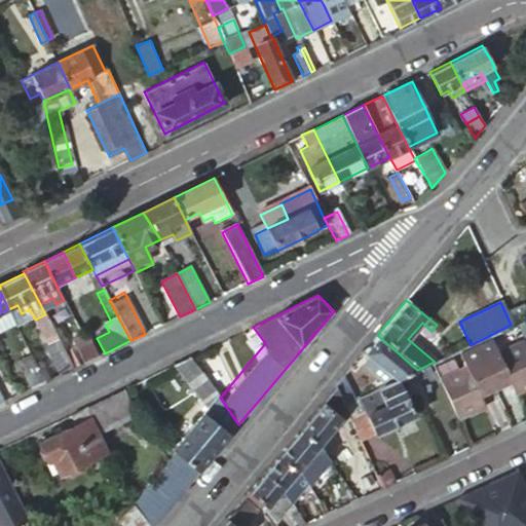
[(525,314),(522,304),(509,310),(513,321),(525,314)]
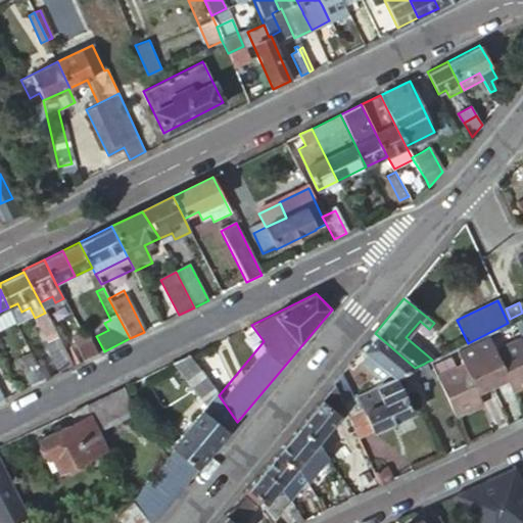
[(45,313),(35,318),(47,343),(45,344),(59,373),(73,367),(69,360),(45,313)]
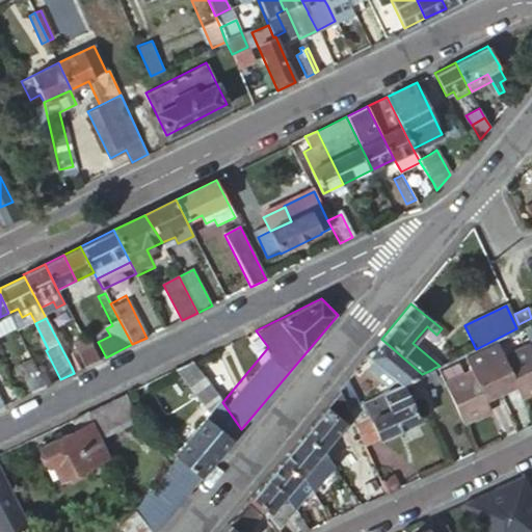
[(531,321),(521,327),(531,351),(531,321)]
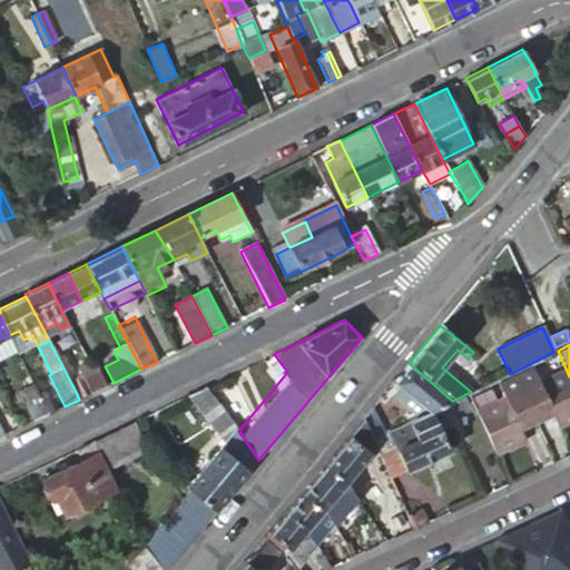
[(78,369),(90,393),(107,385),(94,361),(89,363),(78,369)]
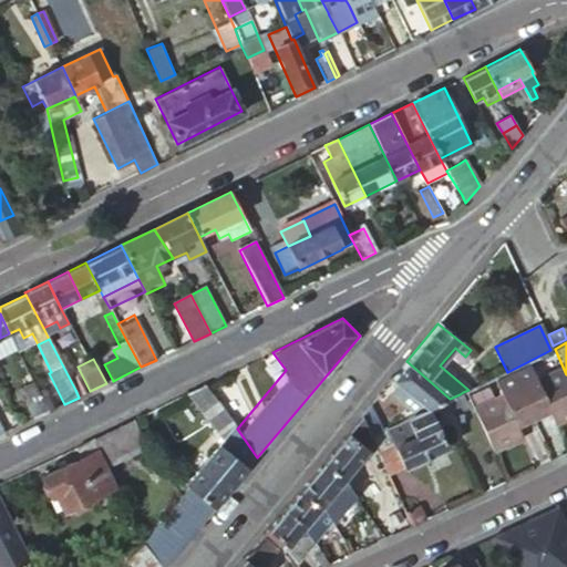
[(392,380),(400,387),(408,393),(423,375),(406,361),(392,380)]
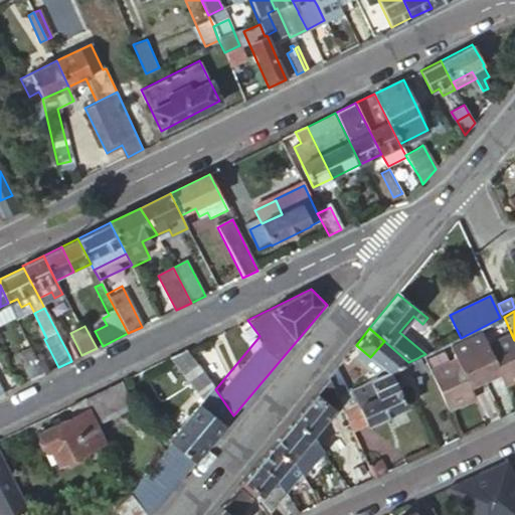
[(514,343),(509,332),(470,350),(484,379),(497,373),(502,384),(514,378),(514,343)]
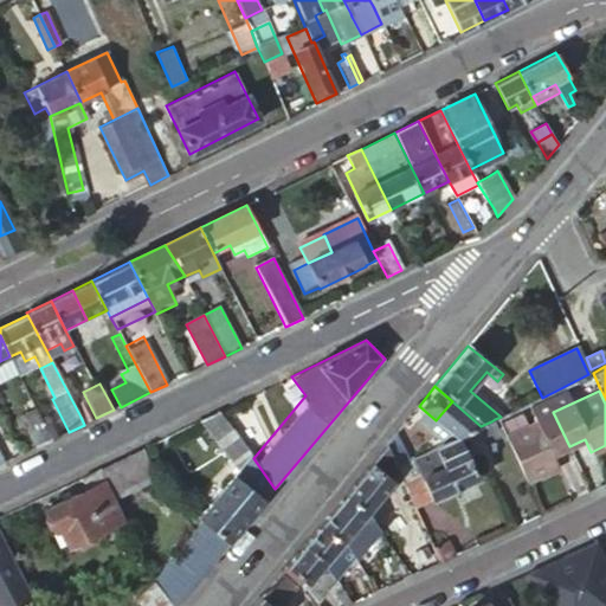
[(436,420),(456,438),(459,436),(479,427),(481,426),(452,401),(436,420)]
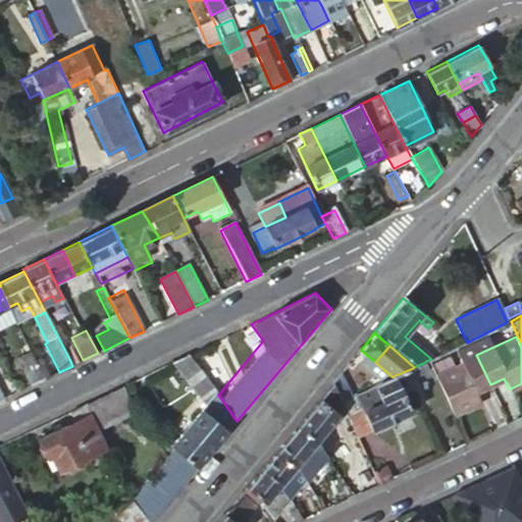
[(361,350),(350,363),(357,369),(368,356),(361,350)]
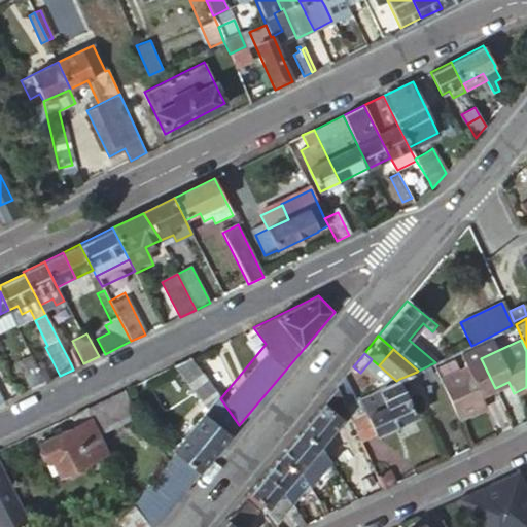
[(38,373),(31,357),(16,364),(29,390),(43,383),(38,373)]
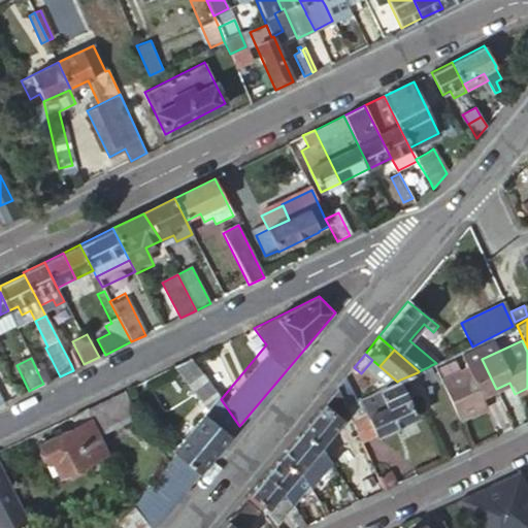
[(191,358),(174,366),(208,413),(221,399),(218,394),(213,390),(191,358)]
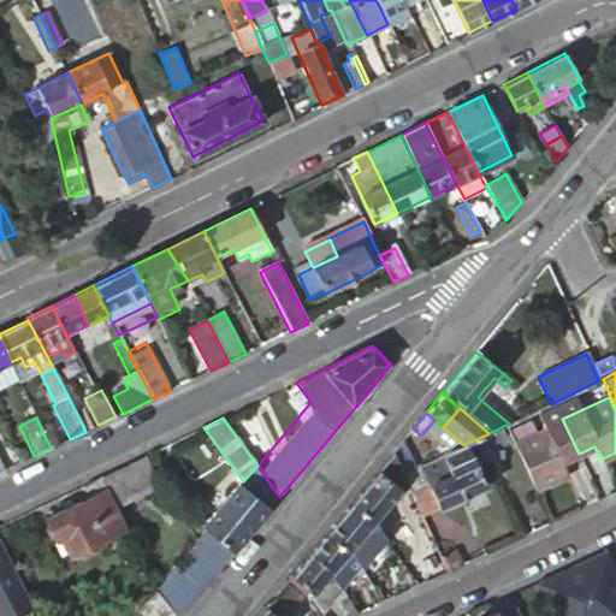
[(579,454),(562,419),(511,442),(534,491),(567,477),(561,462),(579,454)]
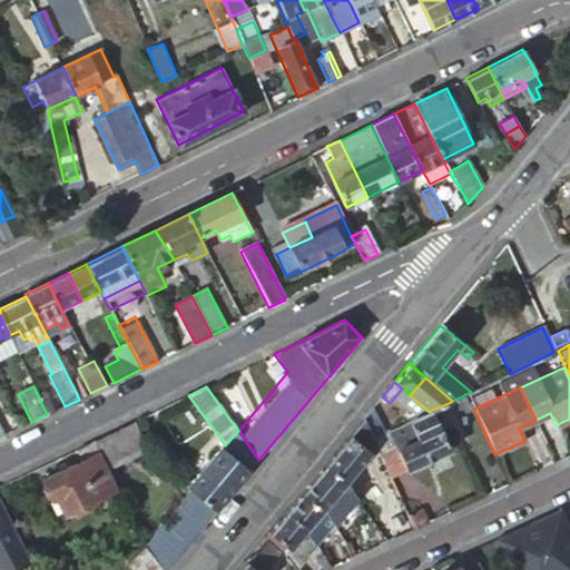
[(76,392),(79,400),(85,396),(80,390),(76,392)]
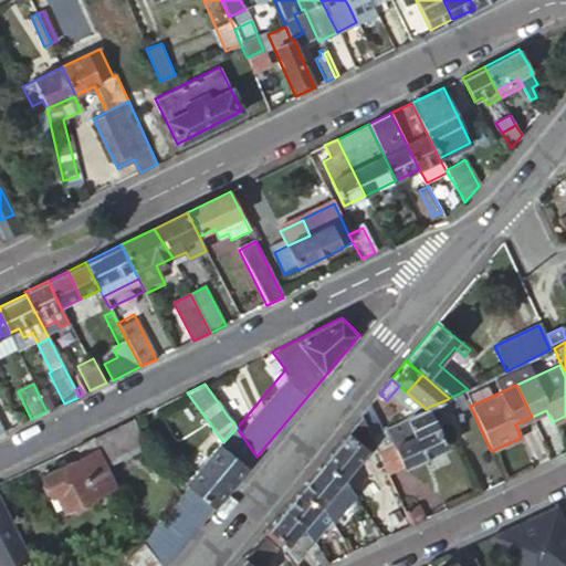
[(459,394),(449,398),(448,399),(451,407),(463,401),(459,394)]
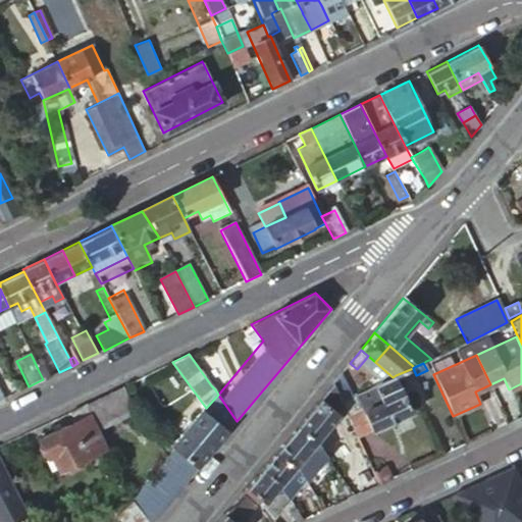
[(43,379),(49,376),(44,366),(38,369),(43,379)]
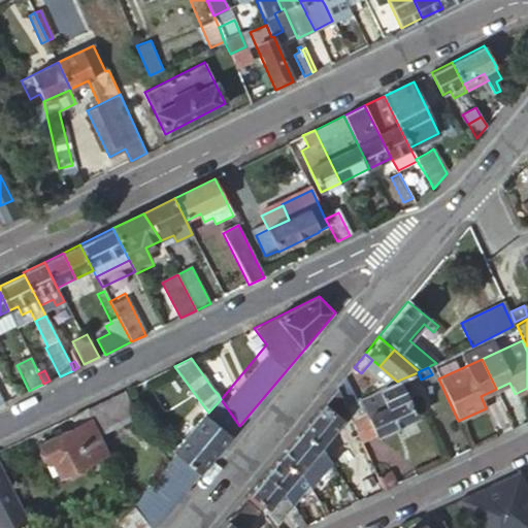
[(335,389),(344,406),(357,400),(344,378),(335,389)]
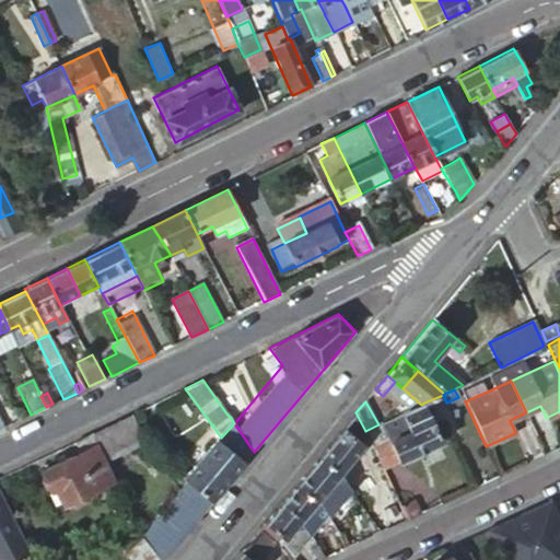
[(401,413),(410,433),(416,431),(433,421),(424,403),(421,405),(401,413)]
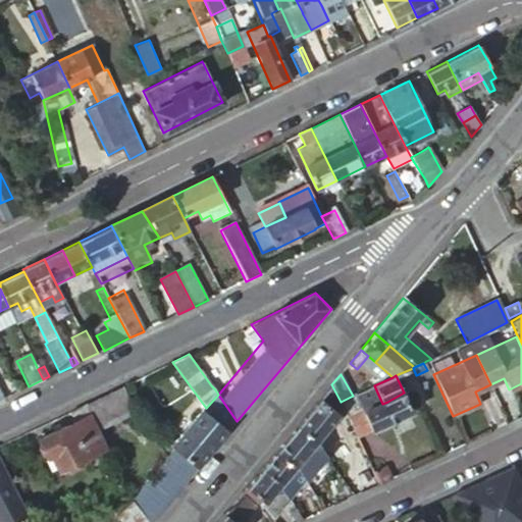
[(333,411),(341,402),(331,384),(320,399),(333,411)]
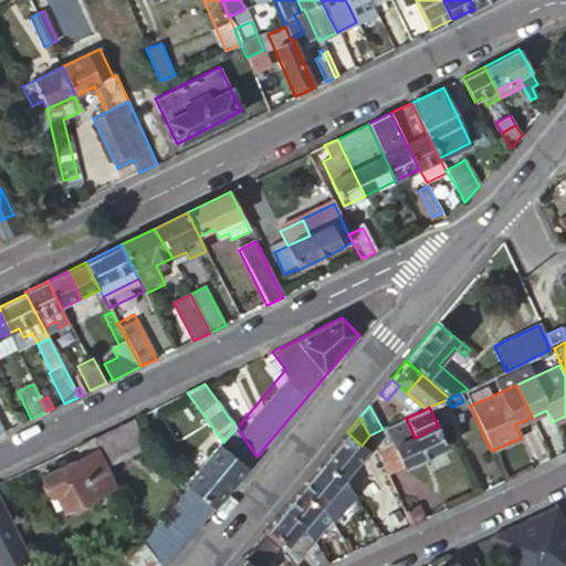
[(93,438),(107,465),(145,448),(147,447),(134,418),(93,438)]
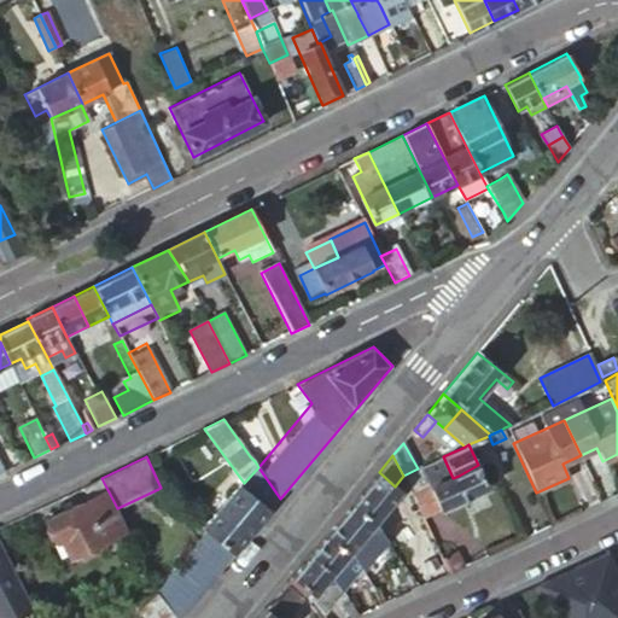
[(459,476),(468,497),(489,488),(483,474),(478,465),(459,476)]
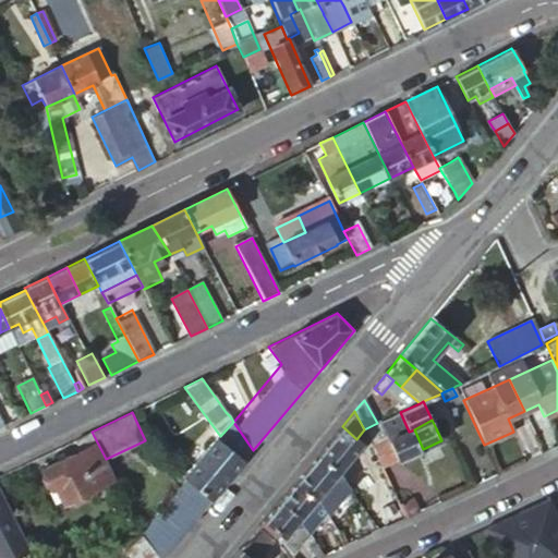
[(233,422),(220,436),(185,478),(187,481),(211,500),(253,450),(233,422)]
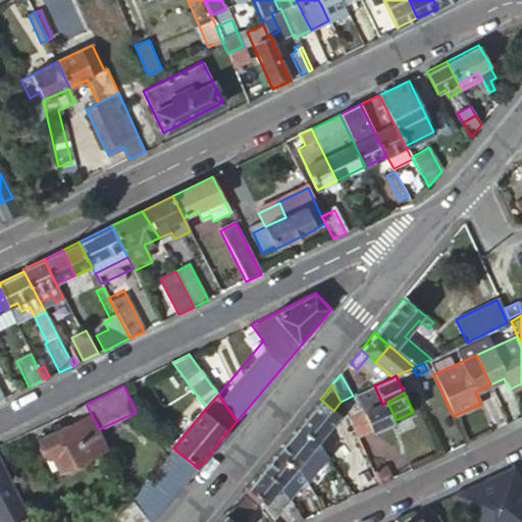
[(340,416),(333,411),(320,399),(297,427),(317,442),(340,416)]
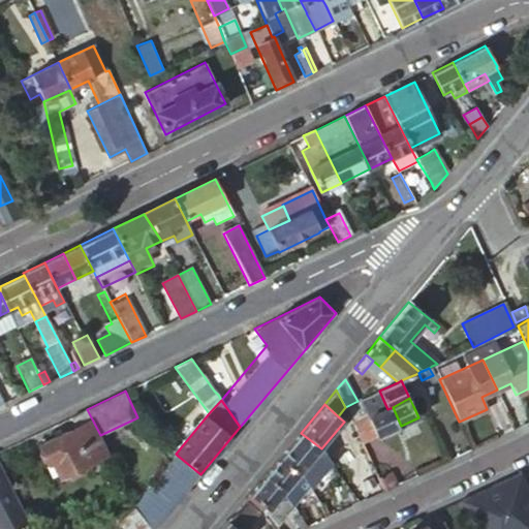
[(387,409),(354,426),(363,443),(401,426),(393,407),(387,409)]
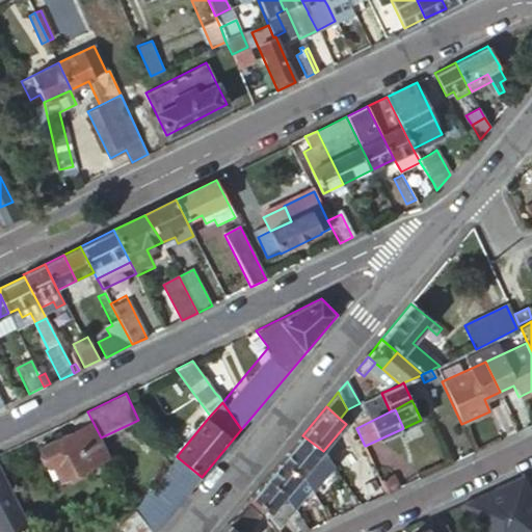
[(109,456),(101,437),(87,411),(71,419),(76,429),(38,447),(48,467),(52,464),(60,480),(109,456)]
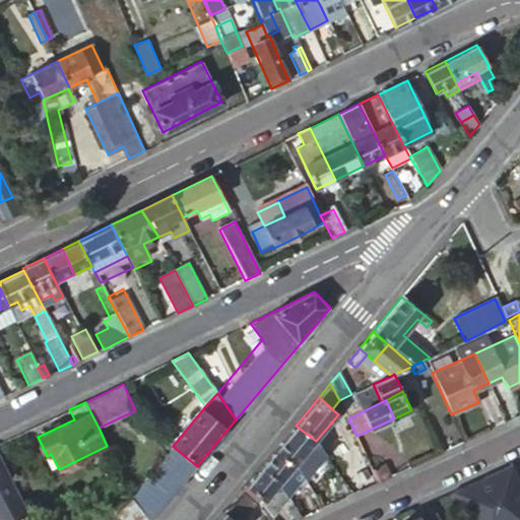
[(324,453),(316,441),(296,426),(275,450),(295,467),(302,477),(303,478),(324,453)]
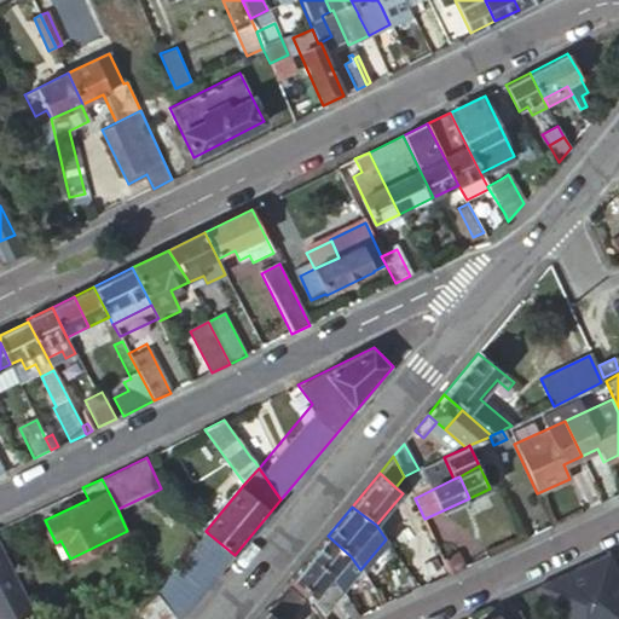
[(208,533),(201,543),(158,594),(179,618),(181,618),(235,555),(208,533)]
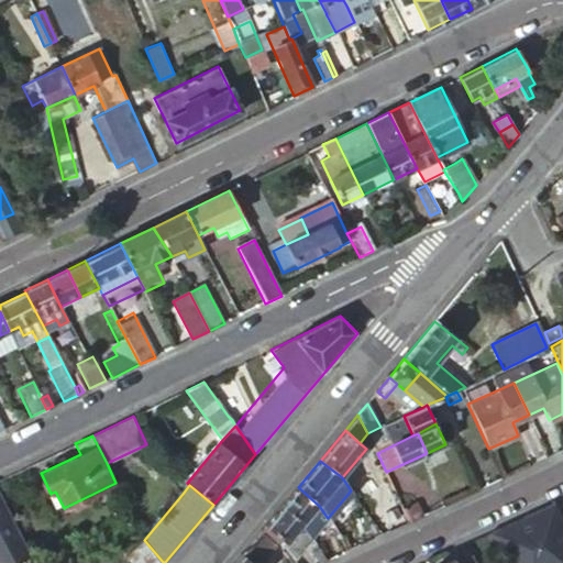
[(298,487),(282,508),(304,527),(310,537),(327,517),(319,506),(298,487)]
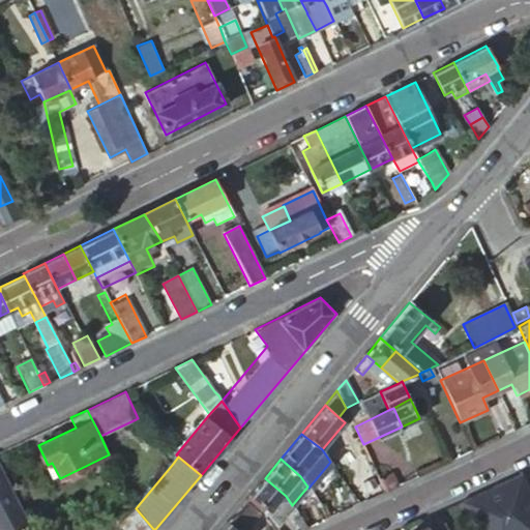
[(379,477),(385,492),(396,486),(390,472),(379,477)]
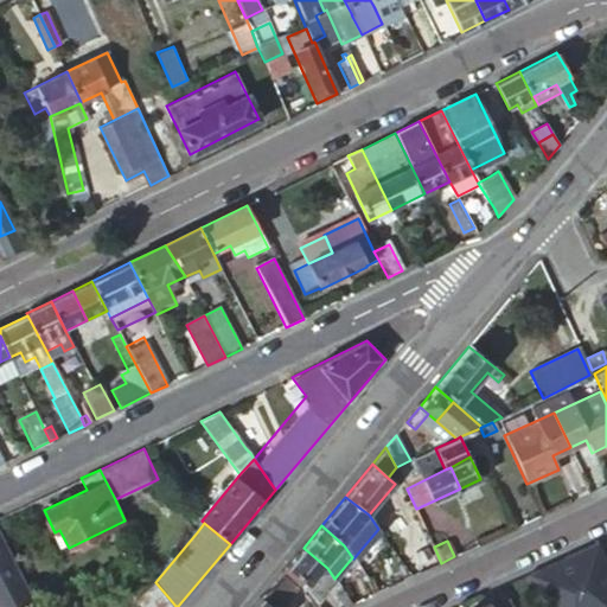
[(525,576),(541,606),(604,606),(606,606),(606,568),(595,544),(525,576)]
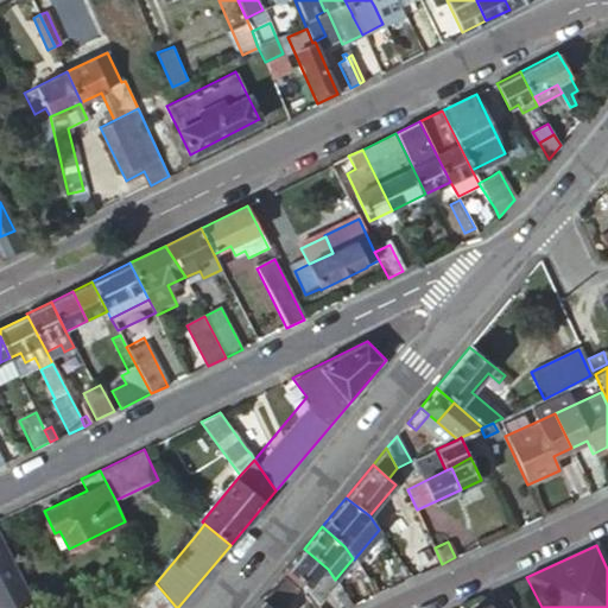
[(304,549),(287,569),(299,580),(296,583),(304,590),(304,591),(305,593),(316,606),(336,581),(335,580),(328,569),(304,549)]
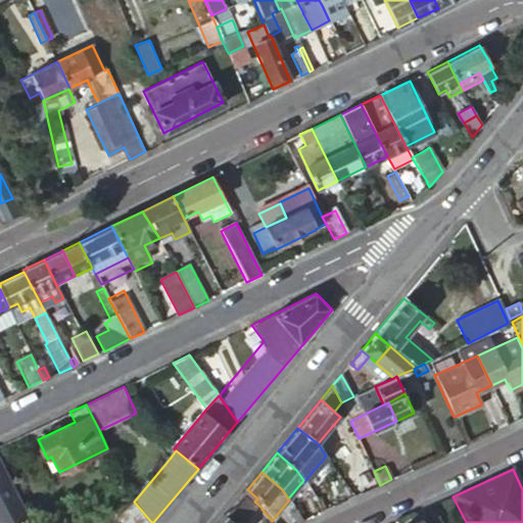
[(0,509),(6,522),(32,522),(10,479),(0,484),(0,509)]
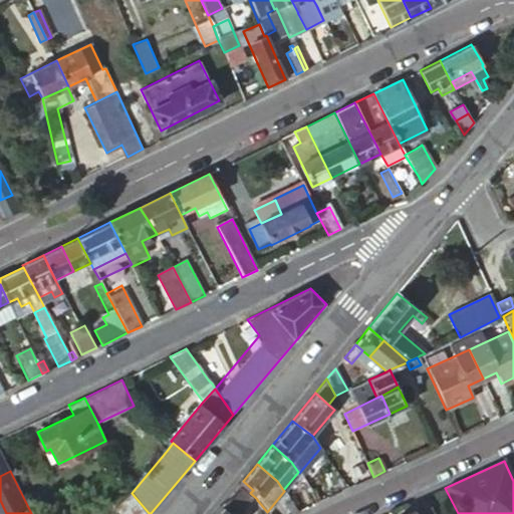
[(237,513),(251,499),(238,488),(215,513),(237,513)]
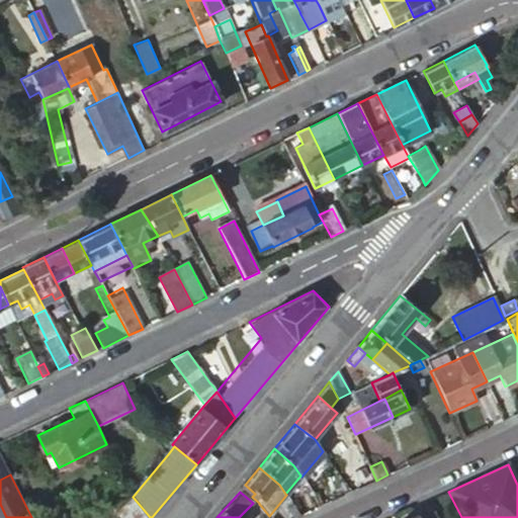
[(116,515),(119,517),(147,517),(131,500),(116,515)]
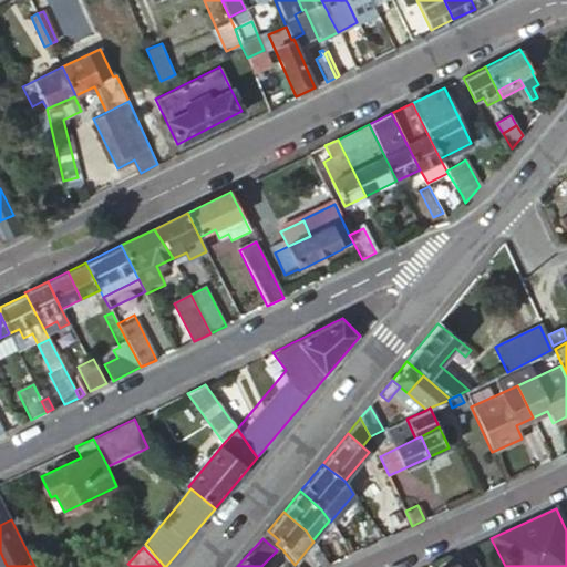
[(312,554),(321,566),(322,566),(328,565),(318,550),(312,554)]
